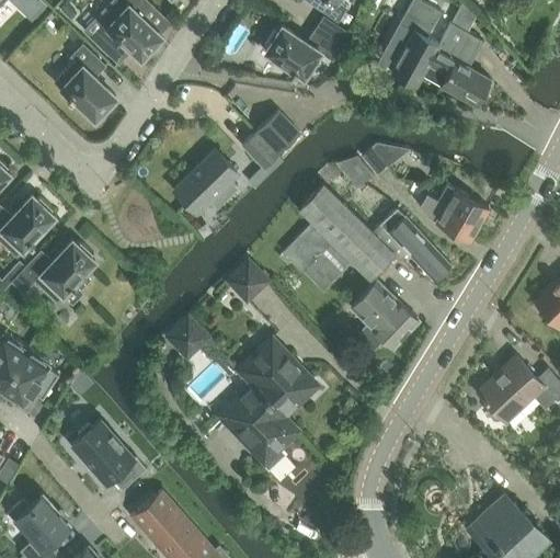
[(105,25),(92,40),(120,65),(132,52),(141,60),(146,56),(149,59),(162,45),(159,43),(163,38),(141,18),(152,7),(145,0),(122,0),(123,1),(102,23),(105,25)]
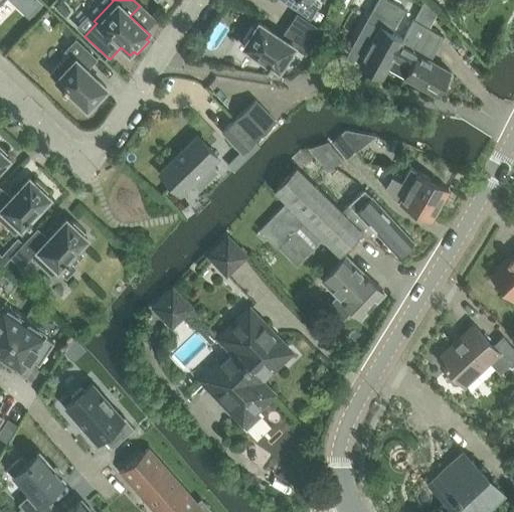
[(295,0),(291,7),(311,20),(312,19),(317,12),(318,9),(311,4),(313,0),(295,0)]
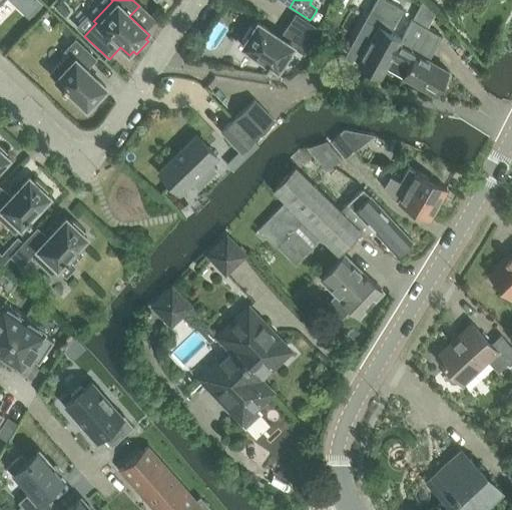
[(378,0),(366,22),(348,54),(361,62),(358,66),(381,79),(392,59),(402,41),(391,35),(404,12),(383,0),(378,0)]
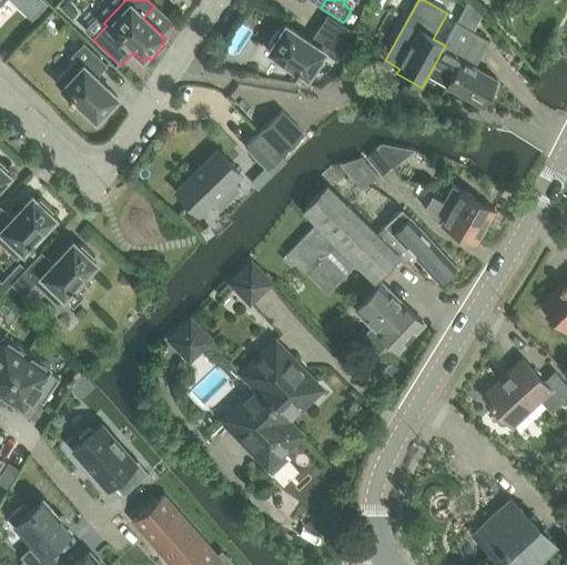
[(445,46),(434,66),(453,77),(447,87),(483,108),(485,103),(488,104),(494,93),(492,91),(497,81),(476,69),(490,42),(474,33),(483,18),(469,3),(468,4),(463,16),(445,46)]
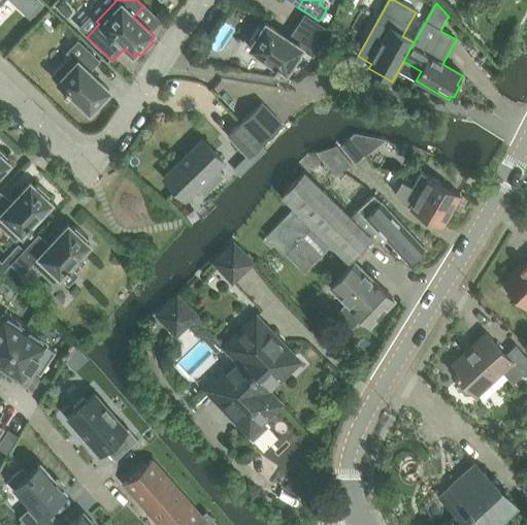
[(64,6),(58,11),(66,20),(72,13),(64,6)]
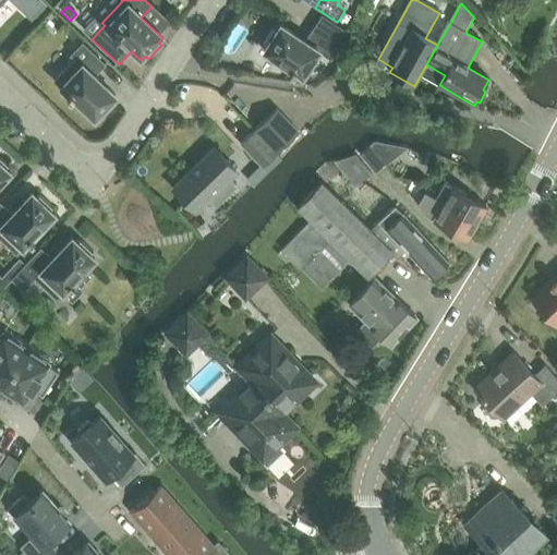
[(343,13),(338,21),(346,26),(351,19),(343,13)]
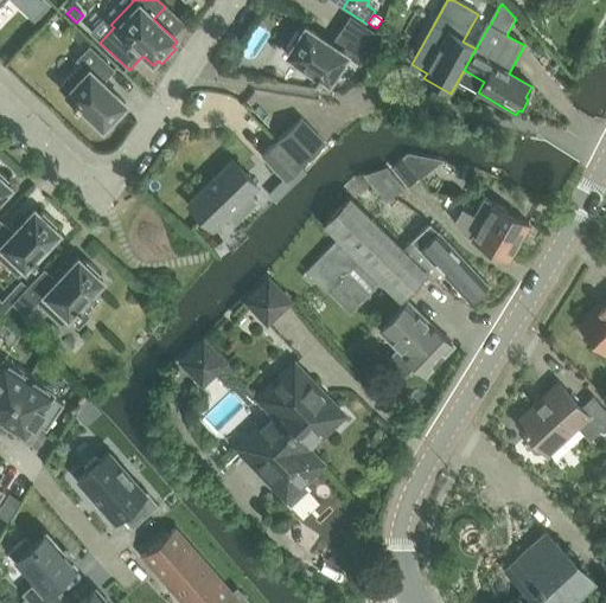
[(287,50),(292,52),(288,58),(317,77),(316,79),(319,82),(320,79),(330,85),(348,57),(361,66),(370,52),(343,33),(333,47),(306,30),(303,36),(299,32),(287,50)]
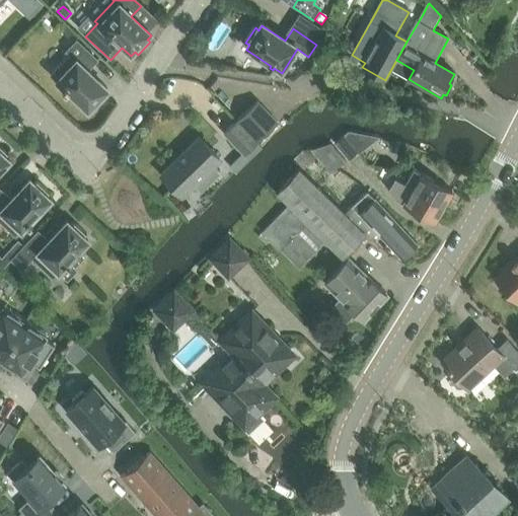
[(68,28),(62,34),(69,41),(74,34),(68,28)]
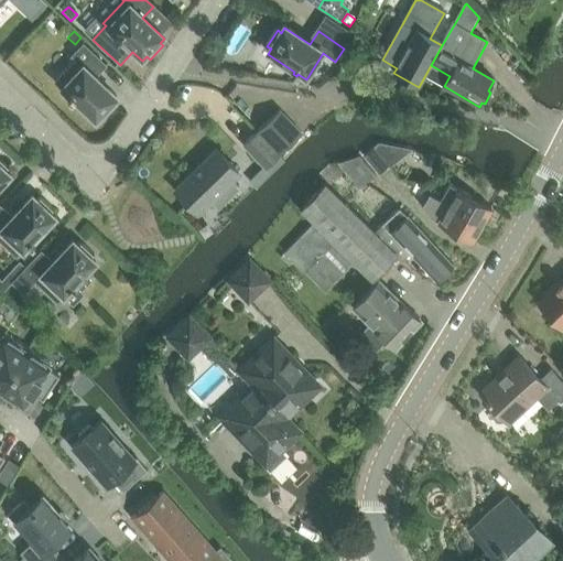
[(84,46),(73,57),(77,62),(56,84),(69,97),(68,98),(72,101),(73,99),(96,121),(100,118),(104,120),(117,107),(114,104),(118,99),(96,78),(107,67),(84,46)]
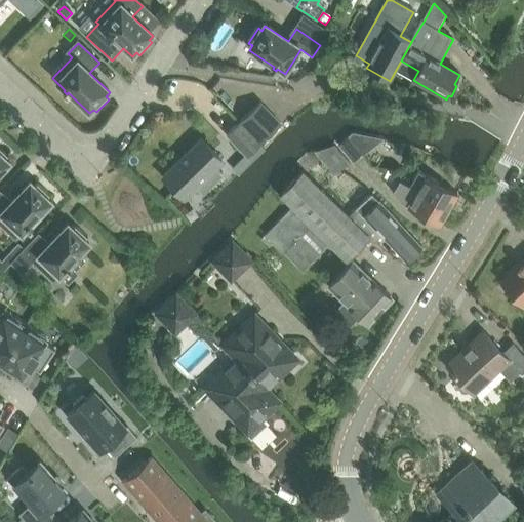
[(282,126),(262,105),(240,124),(240,125),(260,146),(260,147),(282,126)]
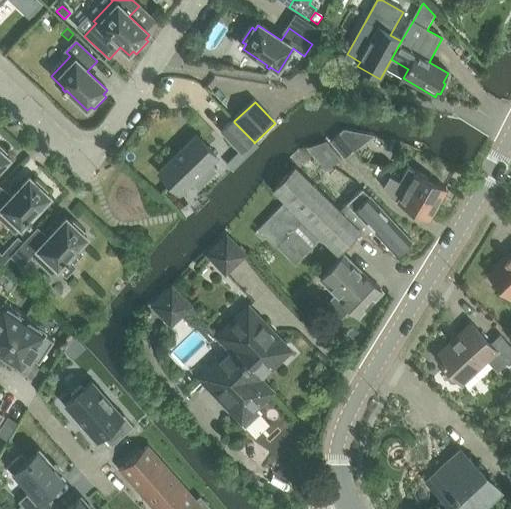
[(254,142),(234,122),(223,133),(242,153),(254,142)]
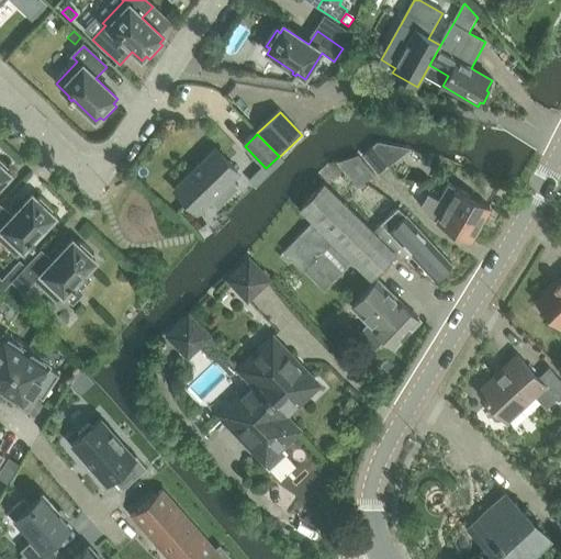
[(363,158),(379,177),(412,152),(378,145),(363,158)]
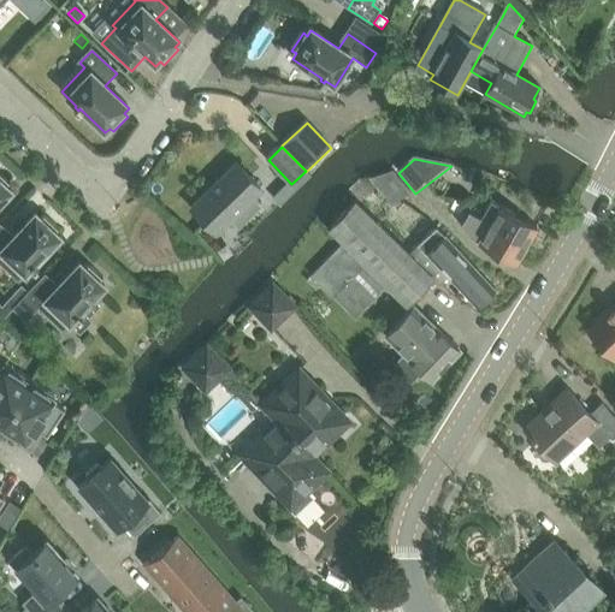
[(253,198),(261,191),(237,166),(193,209),(217,235),(231,220),(241,230),(262,208),(253,198)]
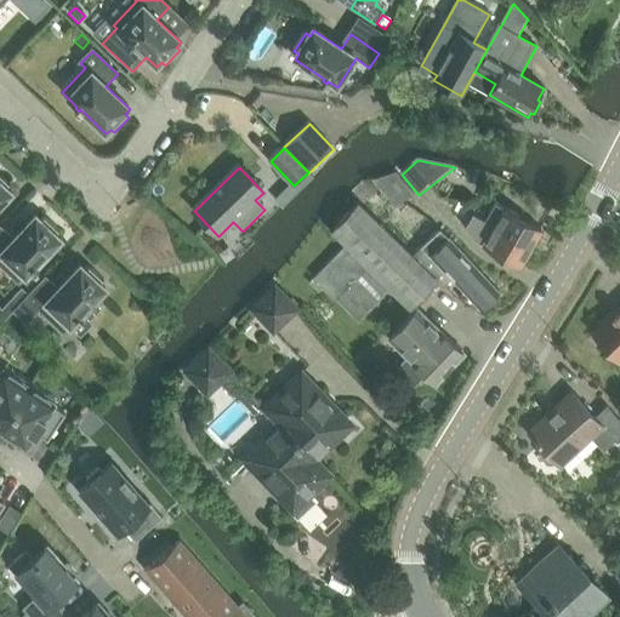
[(391,177),(373,182),(396,210),(414,194),(398,175),(391,177)]
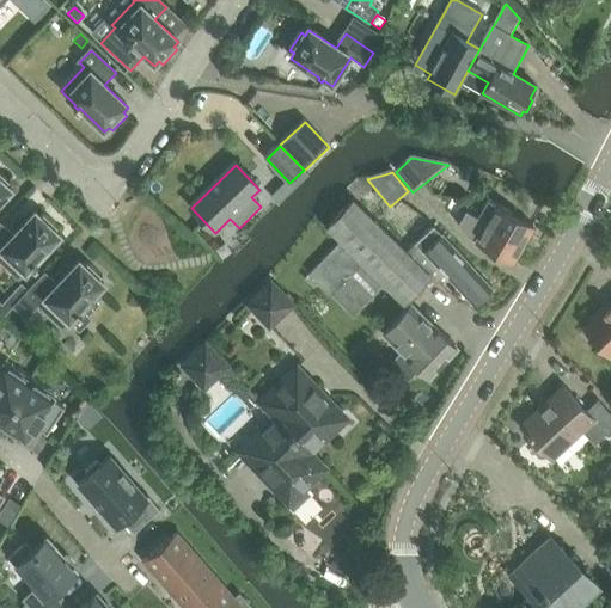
[(0,227),(1,226),(0,225),(0,203),(12,191),(7,186),(11,184),(0,173),(0,227)]
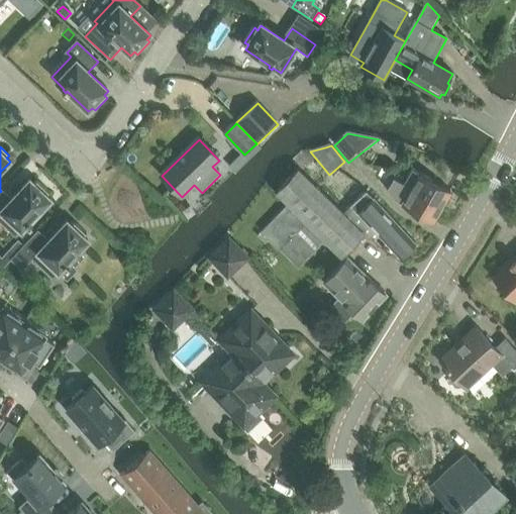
[(362,233),(349,220),(297,170),(274,194),(340,260),(365,235),(362,233)]
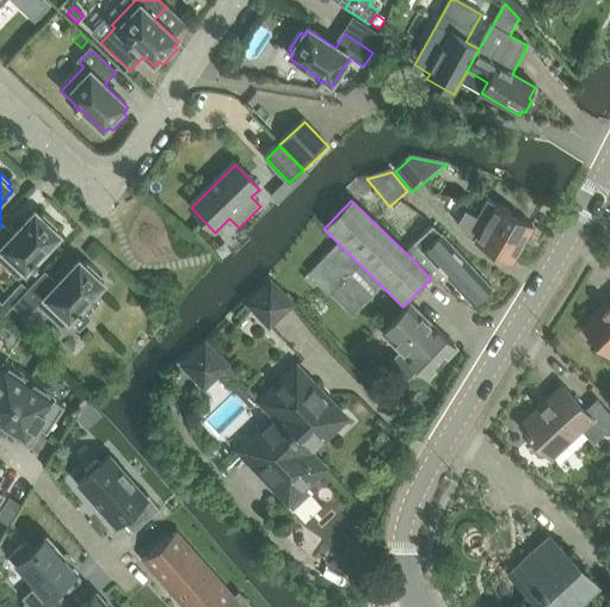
[(495,206),(487,203),(478,220),(476,221),(523,246),(534,227),(495,205),(495,206)]
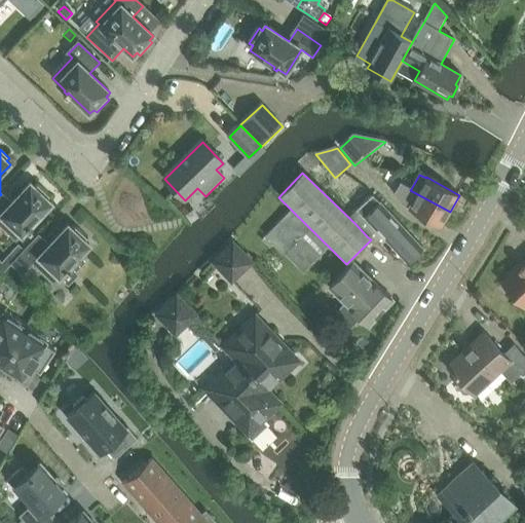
[(410,190),(411,189),(402,183),(395,195),(405,200),(402,204),(408,208),(408,209),(440,228),(450,212),(410,190)]
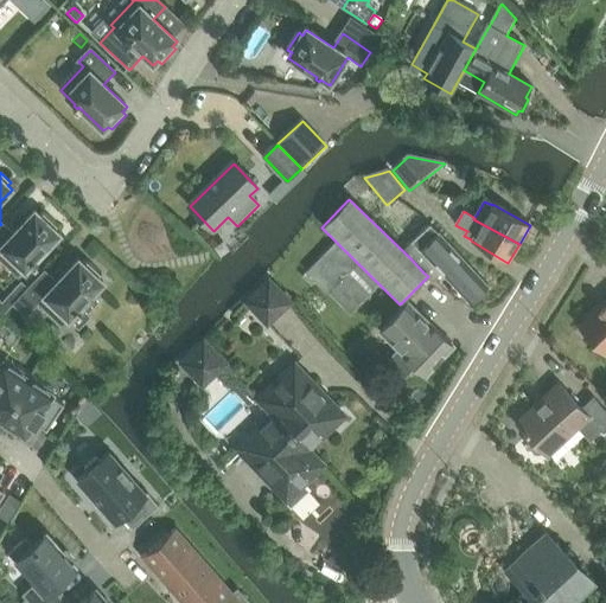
[(36,212),(13,236),(1,224),(0,225),(0,260),(19,278),(33,264),(34,265),(38,262),(36,261),(59,236),(56,231),(58,228),(44,213),(40,217),(36,212)]
